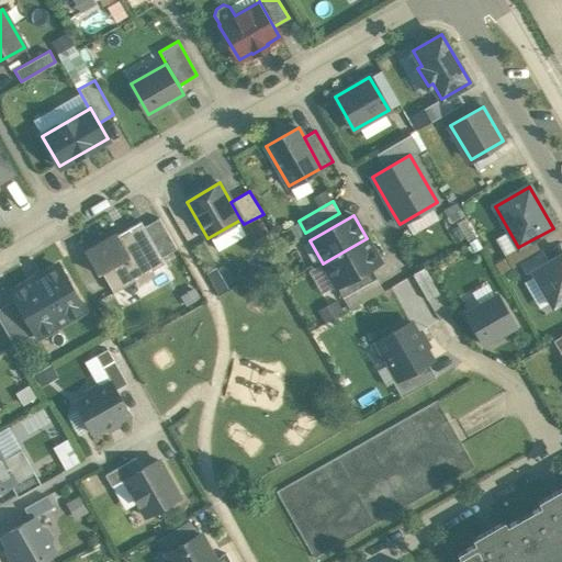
[(143,218),(90,249),(115,293),(168,263),(165,257),(148,227),(143,218)]
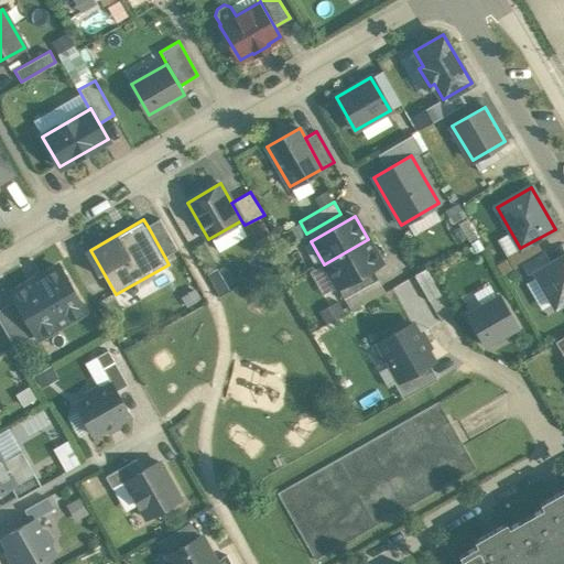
[(149,228),(165,258),(179,251),(161,221),(149,228)]
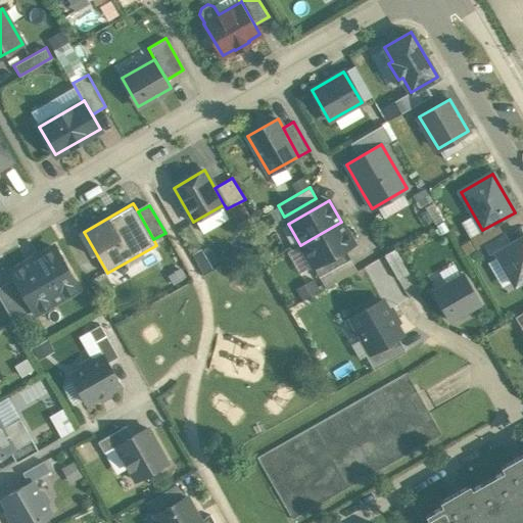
[(341,222),(300,245),(313,266),(344,248),(353,243),(341,222)]
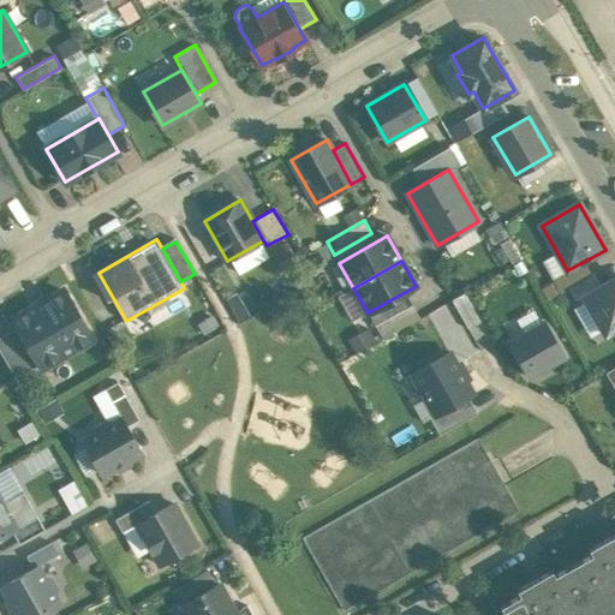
[(614,278),(583,297),(605,334),(614,327),(614,278)]
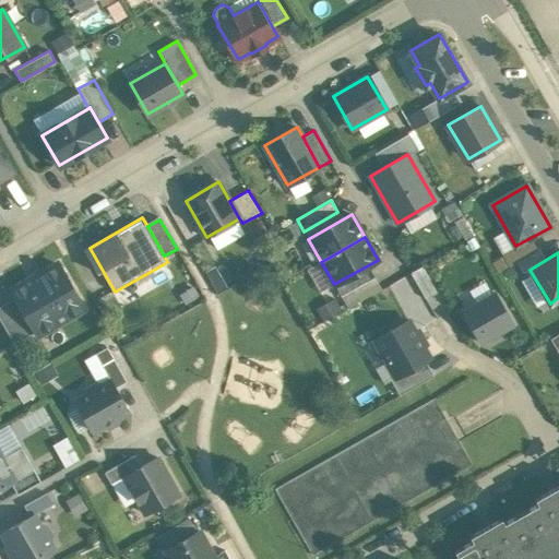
[(83,307),(58,264),(12,290),(15,297),(35,331),(37,333),(83,307)]
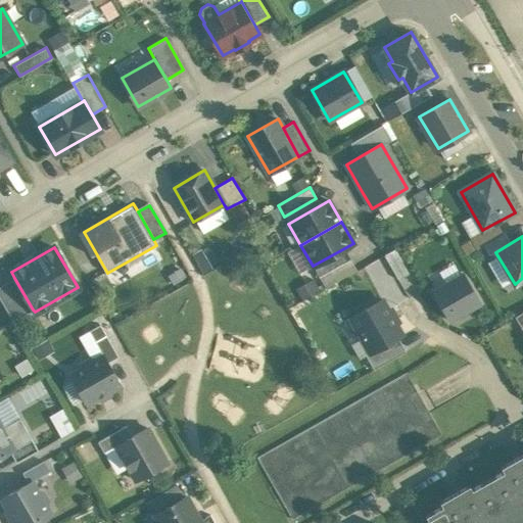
[(344,248),(313,266),(319,277),(350,258),(344,248)]
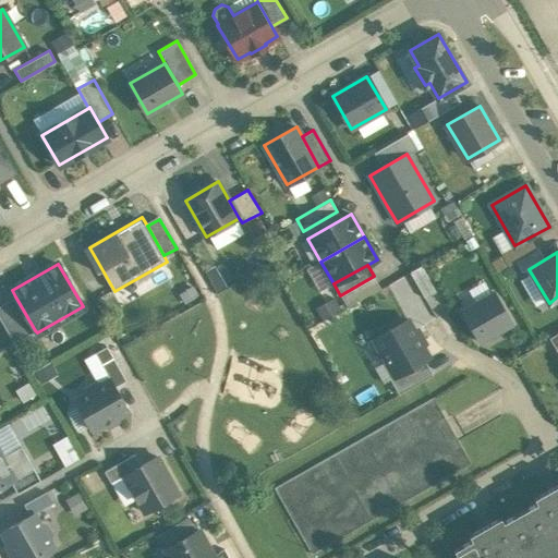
[(494,292),(461,311),(478,341),(511,324),(494,292)]
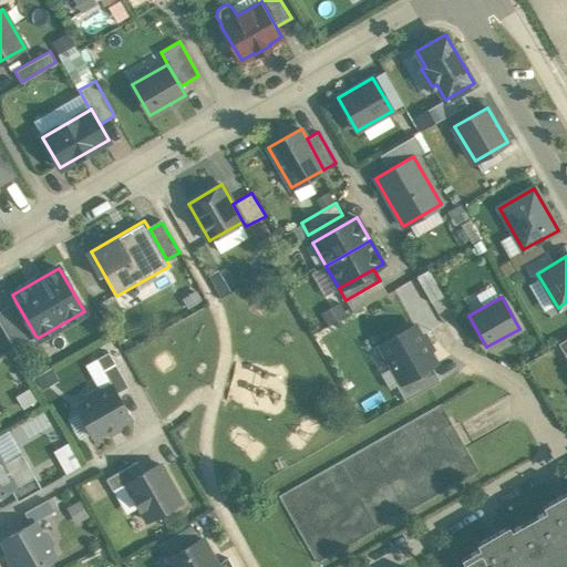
[(16,301),(0,310),(0,323),(13,348),(35,336),(16,301)]
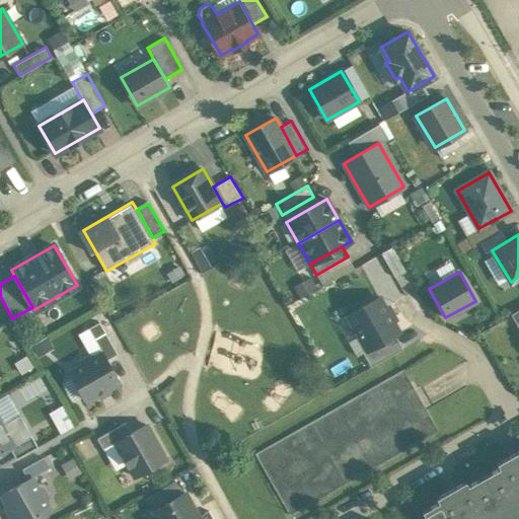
[(379,297),(347,314),(367,350),(398,332),(393,321),(395,320),(387,306),(385,307),(379,297)]
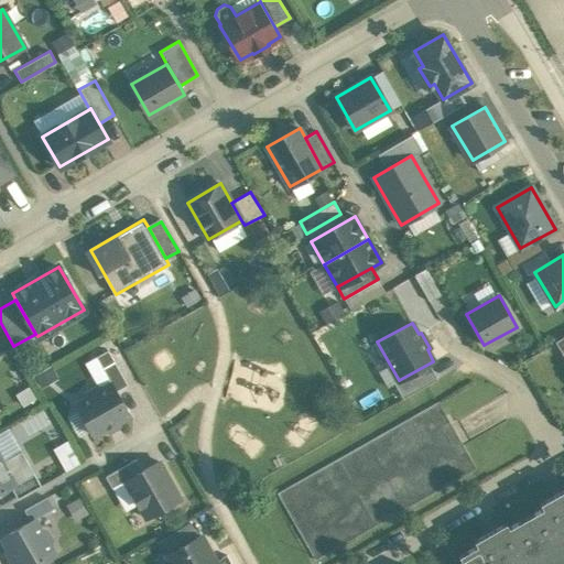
[(127,415),(109,383),(74,404),(91,435),(127,415)]
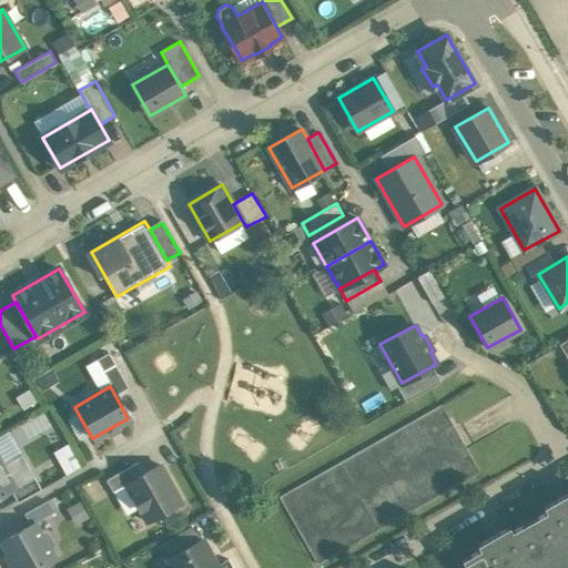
[(442,405),(280,497),(317,564),(479,472),(442,405)]
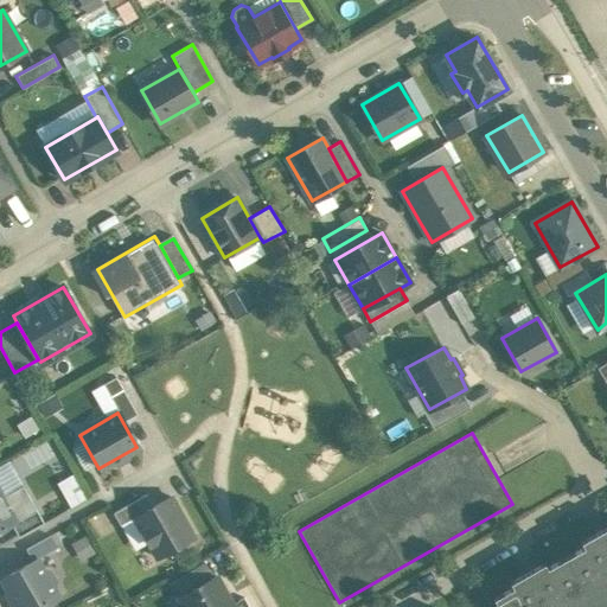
[(0,530),(16,522),(10,512),(11,506),(5,496),(0,493),(0,530)]
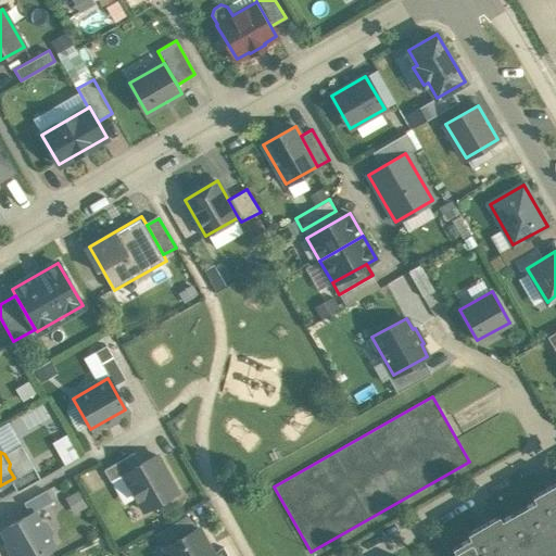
[(135,452),(104,469),(111,480),(123,474),(141,463),(135,452)]
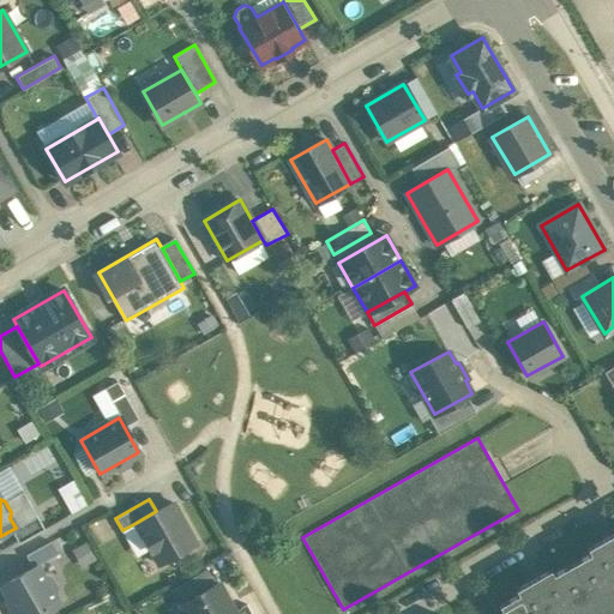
[(156,511),(136,523),(160,564),(196,543),(173,503),(156,511)]
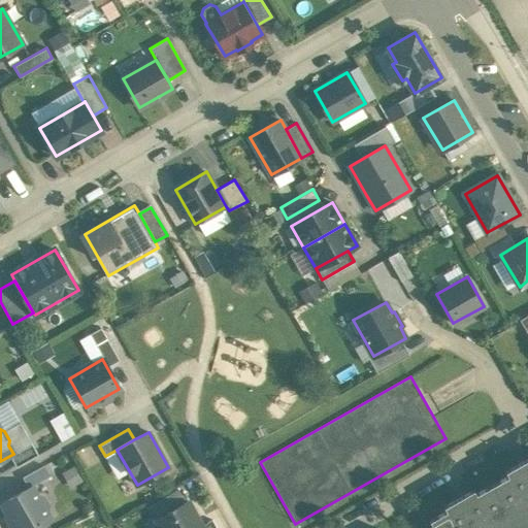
[(527,457),(505,470),(507,475),(492,484),(517,527),(527,522),(527,457)]
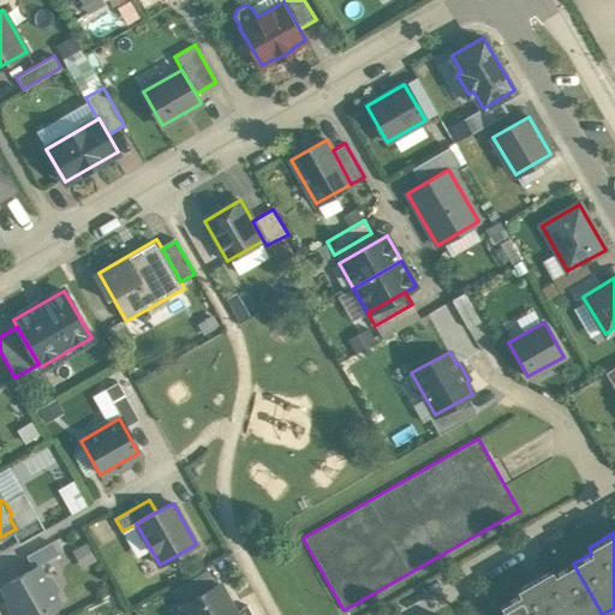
[(78,567),(96,560),(87,539),(69,548),(78,567)]
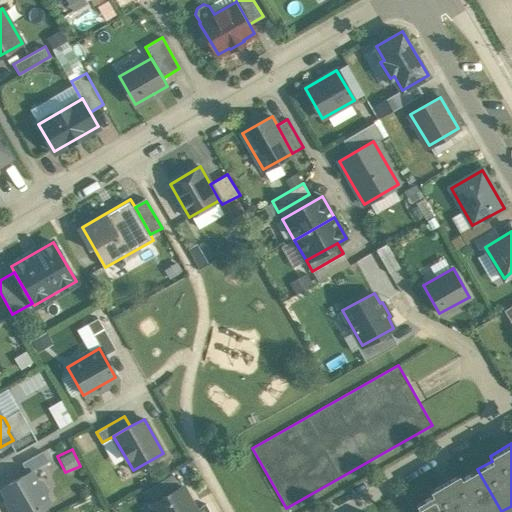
[(501,511),(477,469),(461,478),(458,474),(430,490),(432,495),(416,504),(420,511),(501,511)]
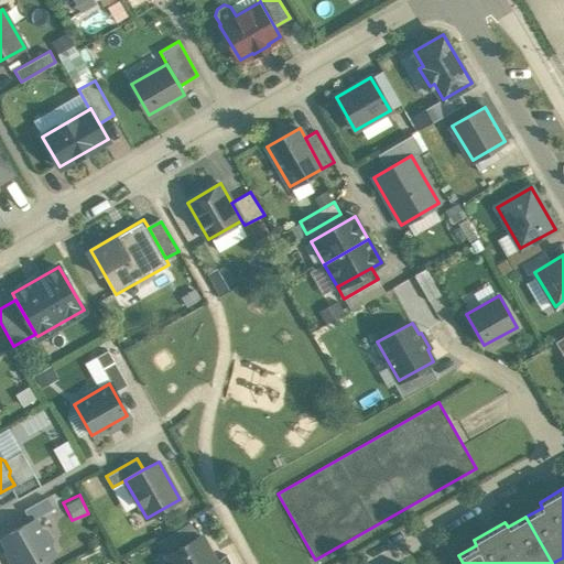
[(34,520),(3,538),(17,563),(38,563),(54,555),(34,520)]
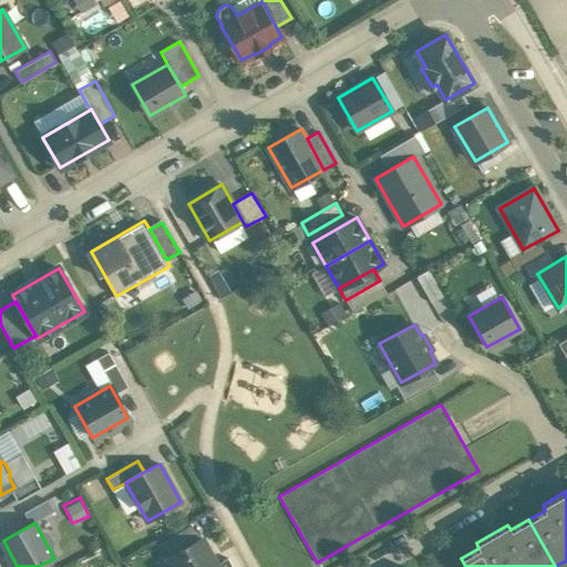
[(202,539),(168,558),(173,566),(217,566),(216,564),(202,539)]
